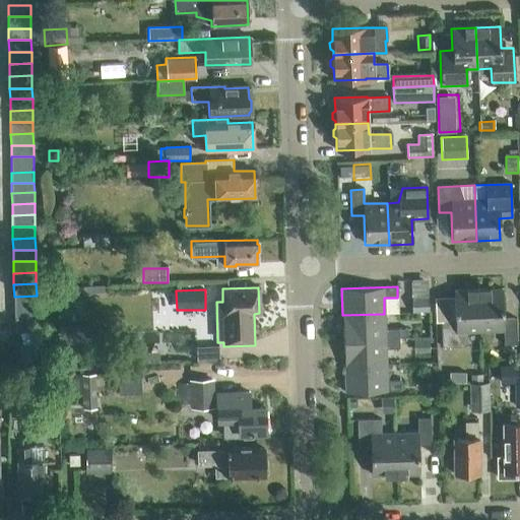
[(477,290),(479,331),(503,331),(504,345),(516,344),(515,319),(503,319),(502,289),(477,290)]
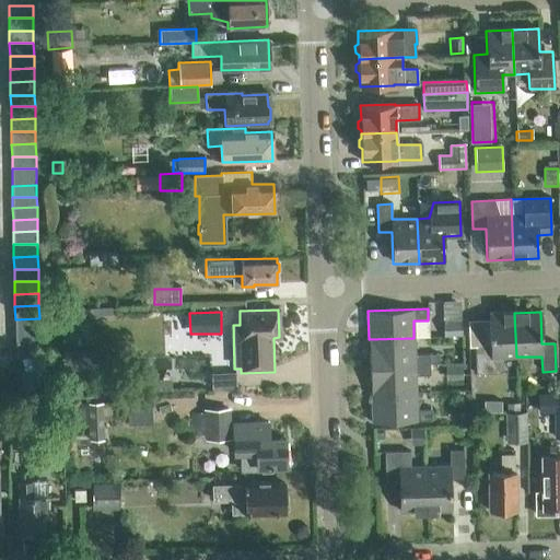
[(504,358),(516,357),(514,313),(489,313),(489,319),(468,321),(469,347),(475,346),(476,374),(499,373),(504,358)]
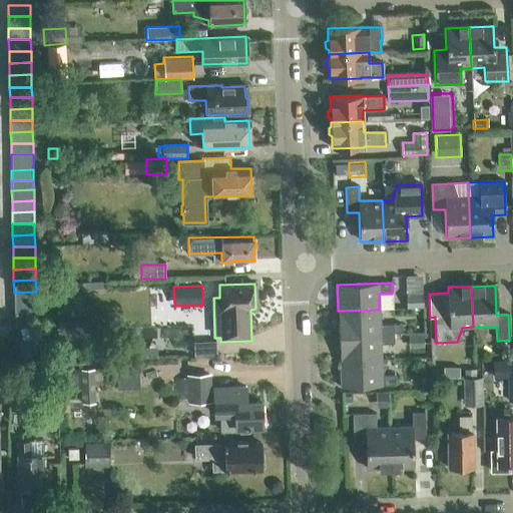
[(14,304),(36,303),(36,292),(14,293),(14,304)]
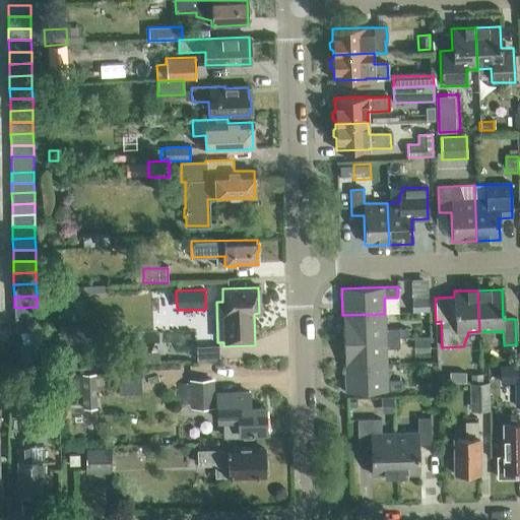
[(413,313),(429,312),(429,298),(412,298),(413,313)]
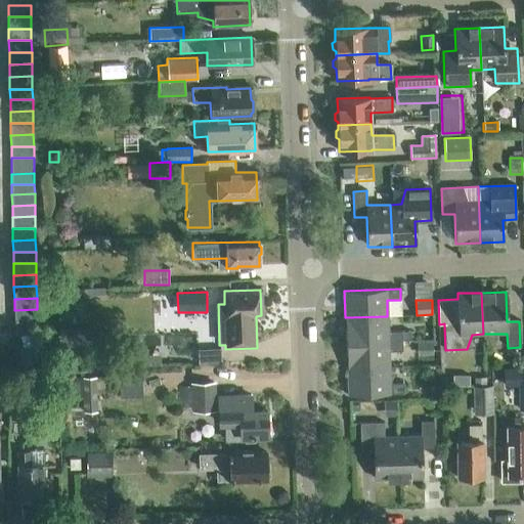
[(14,321),(37,321),(37,309),(14,310),(14,321)]
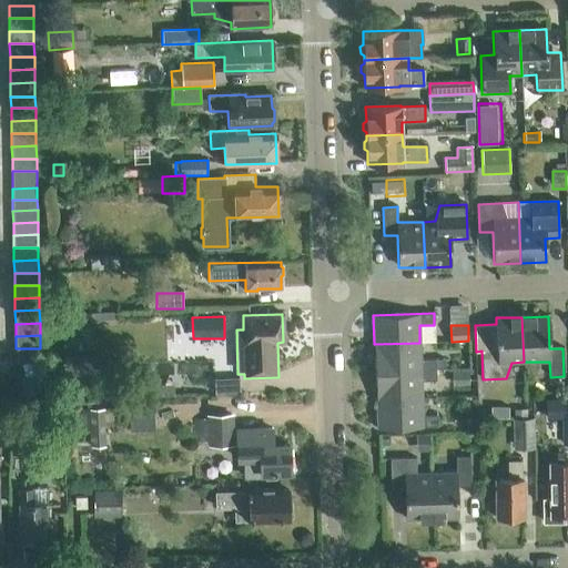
[(375,373),(436,369),(444,369),(444,359),(421,361),(419,343),(374,344),(375,373)]
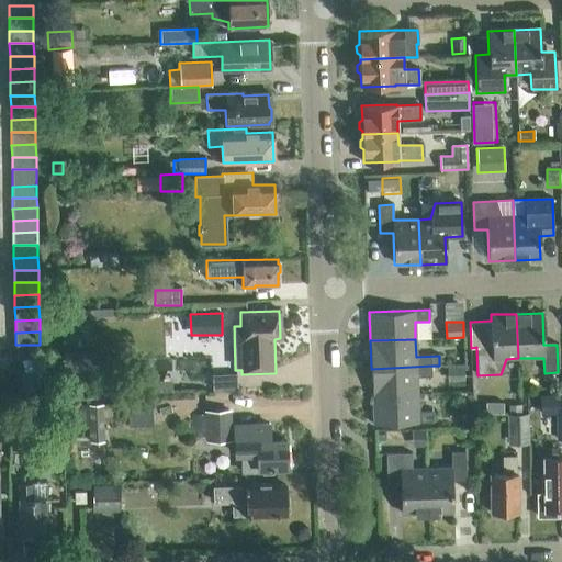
[(40,345),(15,345),(15,358),(40,357),(40,345)]
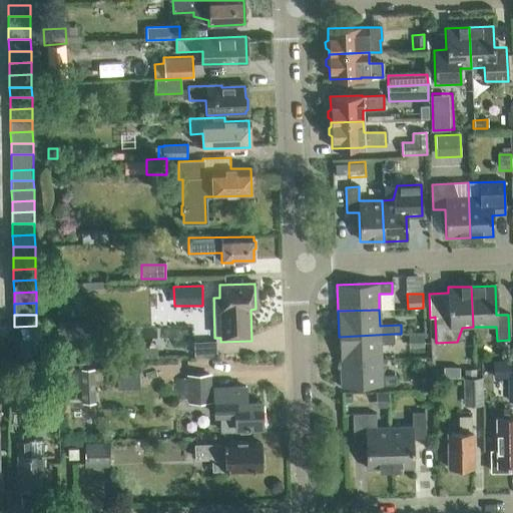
[(340,362),(381,360),(380,345),(394,344),(394,334),(339,337),(340,362)]
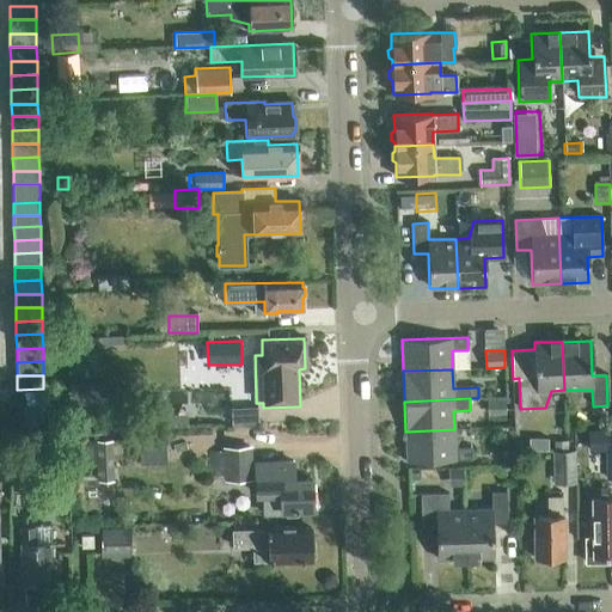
[(487,415),(505,415),(505,398),(487,399),(487,415)]
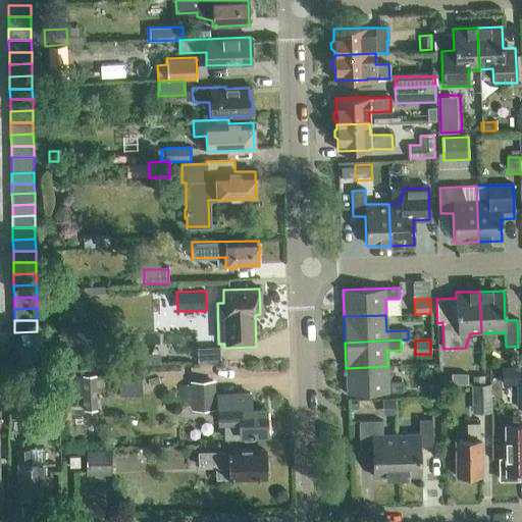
[(43,370),(42,346),(18,346),(18,370),(27,370),(27,381),(42,380),(42,370),(43,370)]
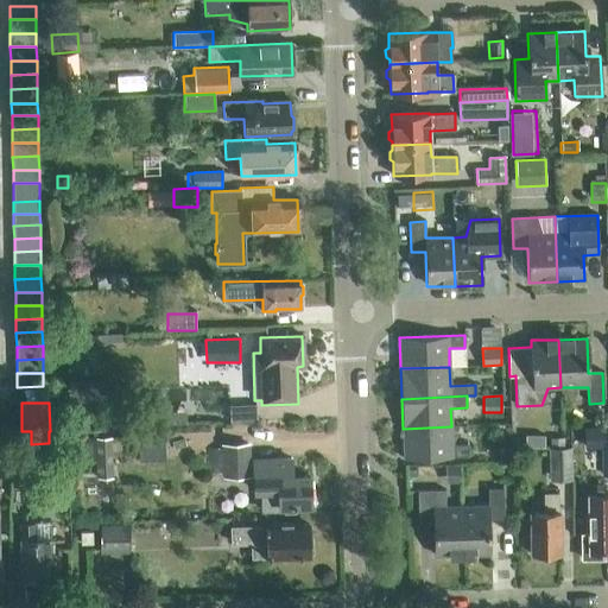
[(230,422),(258,420),(257,405),(229,406),(230,422)]
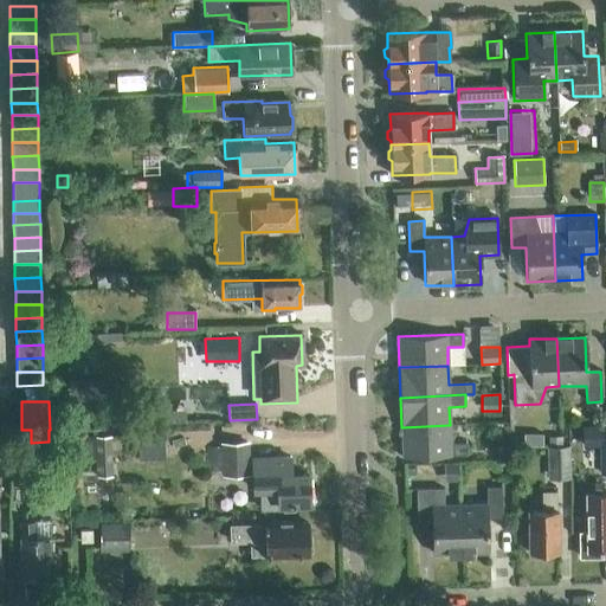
[(186,424),(186,410),(160,411),(160,424),(186,424)]
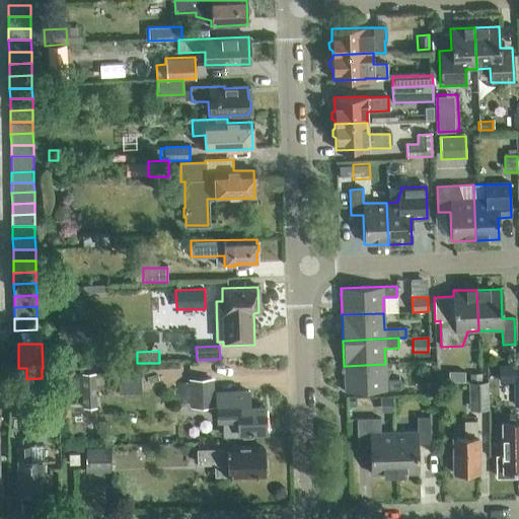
[(385,364),(344,366),(345,392),(399,390),(399,380),(385,380),(385,364)]
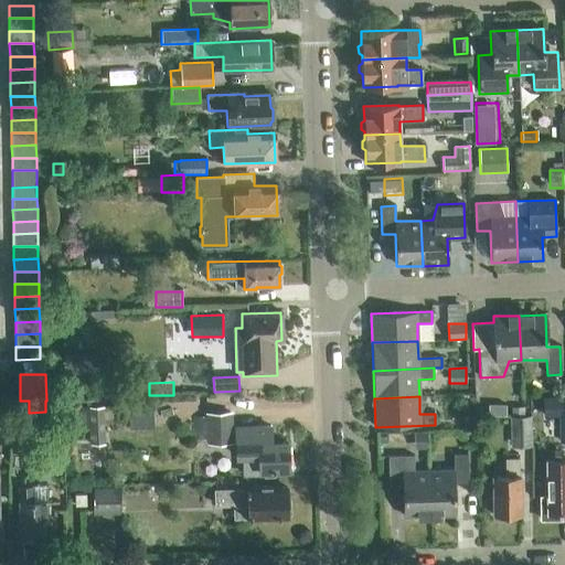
[(523,417),(523,407),(511,407),(511,417),(510,417),(511,447),(532,447),(531,416),(523,417)]
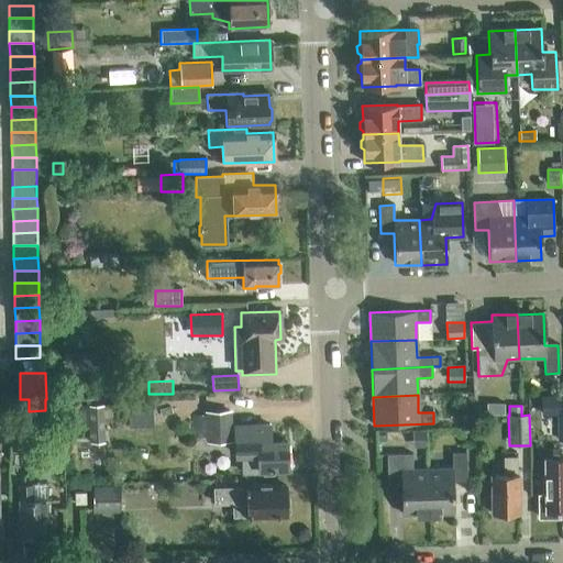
[(232,442),(231,410),(205,412),(205,416),(190,417),(191,440),(207,439),(207,443),(232,442)]
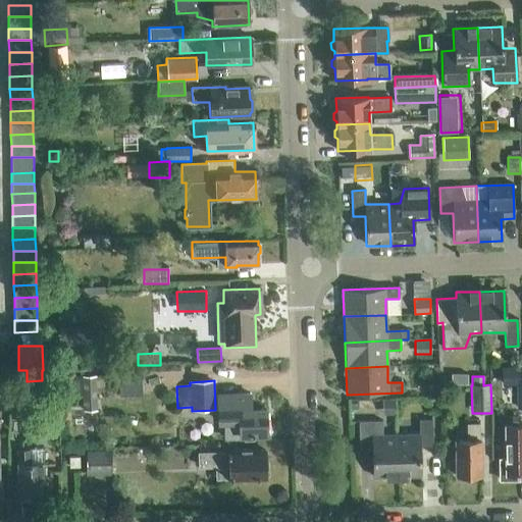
[(10,418),(36,417),(35,383),(9,384),(10,418)]
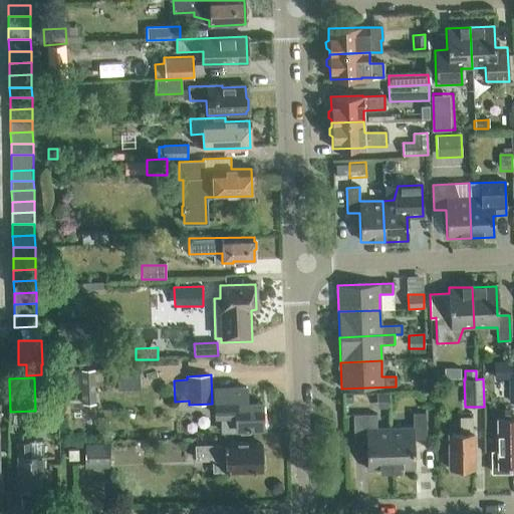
[(95,405),(94,384),(80,386),(81,406),(95,405)]
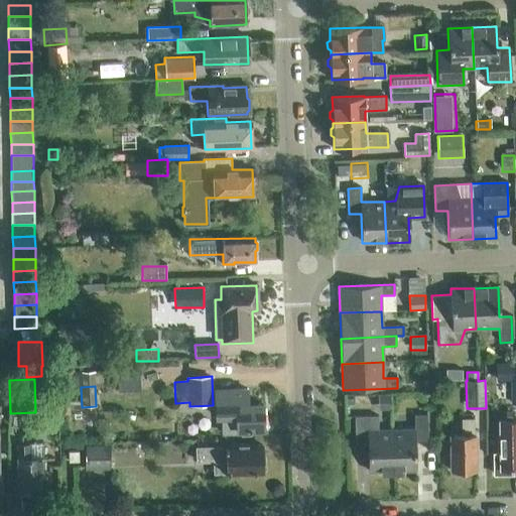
[(247,405),(247,388),(213,389),(215,419),(221,419),(221,434),(239,434),(239,430),(263,429),(262,404),(247,405)]
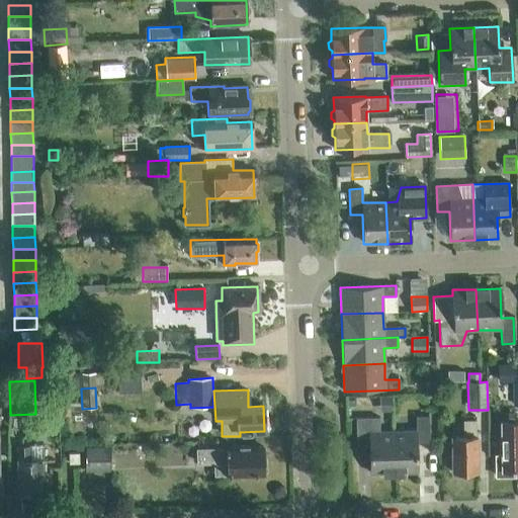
[(379,397),(379,412),(392,412),(392,396),(379,397)]
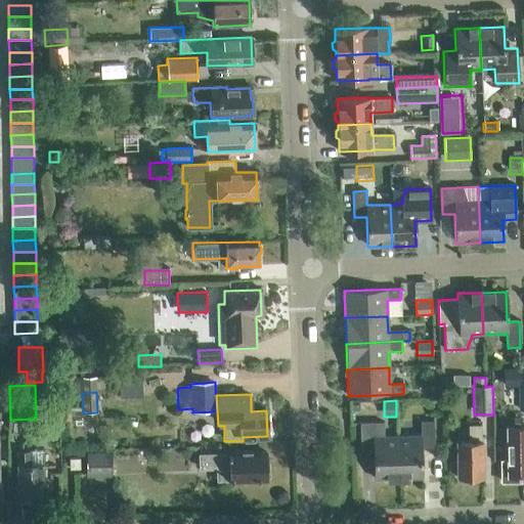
[(397,437),(398,479),(422,478),(422,448),(434,447),(433,422),(420,422),(421,436),(397,437)]
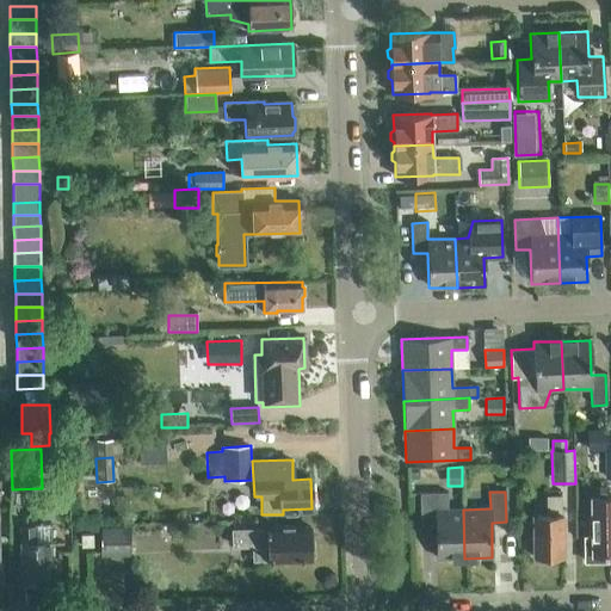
[(448,493),(419,493),(420,524),(436,524),(436,559),(464,559),(463,510),(448,510),(448,493)]
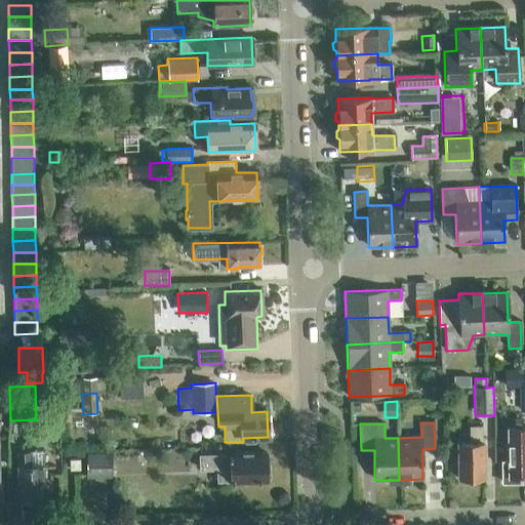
[(482,443),(482,427),(469,427),(470,443),(457,443),(458,478),(484,478),(483,443),(482,443)]
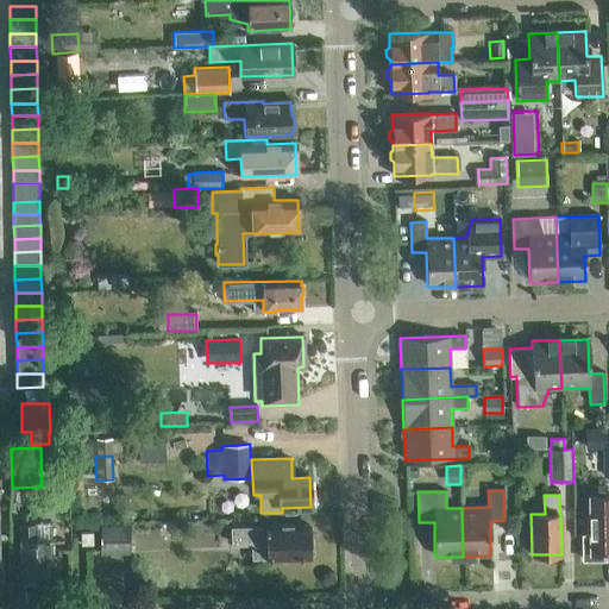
[(603,553),(608,552),(608,498),(592,500),(592,515),(589,515),(589,537),(583,537),(583,559),(603,559),(603,553)]
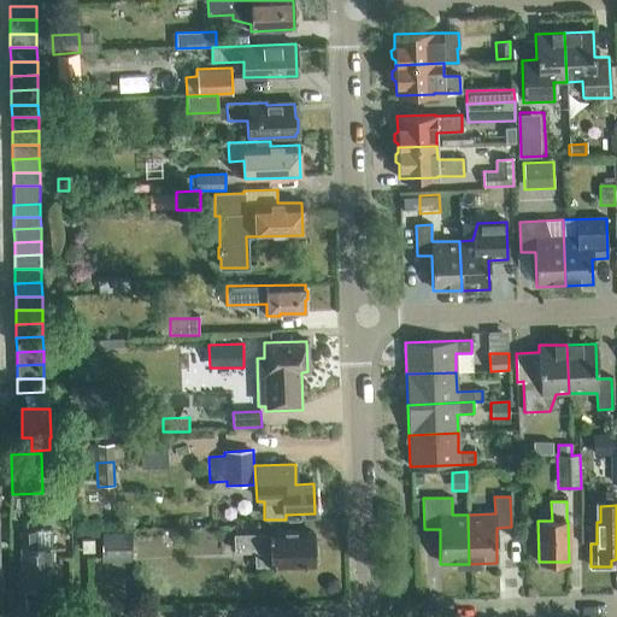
[(21,589),(50,588),(50,571),(52,571),(51,532),(19,533),(21,589)]
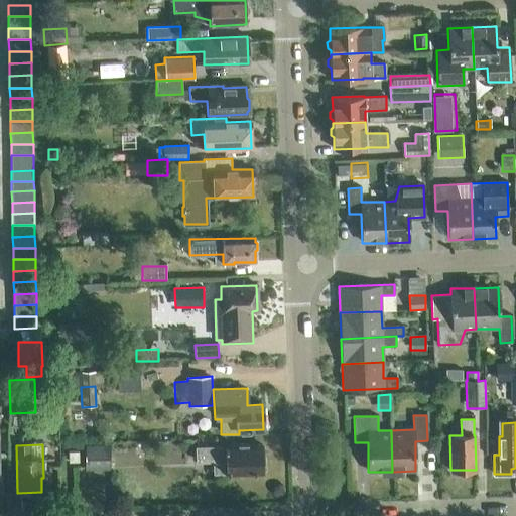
[(262,457),(261,445),(226,447),(197,448),(197,462),(214,461),(215,474),(227,473),(232,473),(236,475),(241,474),(244,473),(262,472),(262,469),(264,469),(264,457),(262,457)]
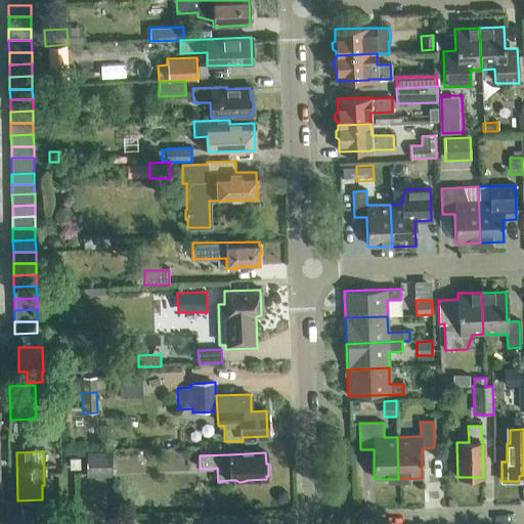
[(112,477),(112,453),(87,453),(87,477),(112,477)]
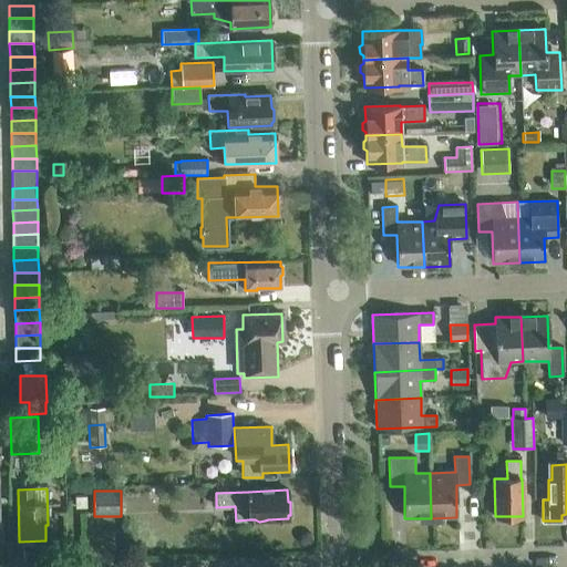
[(74,507),(85,507),(85,496),(74,496),(74,507)]
